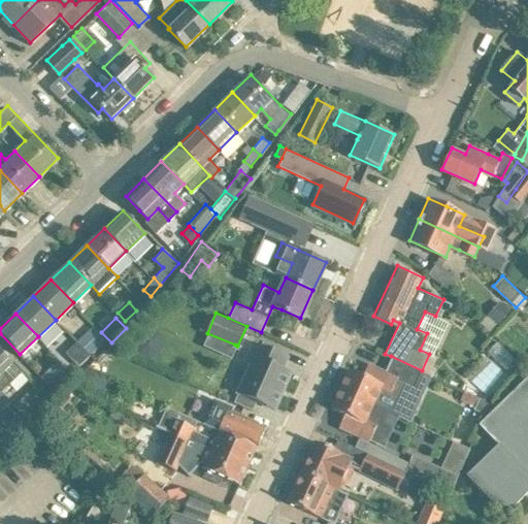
[(89,354),(100,344),(93,336),(83,347),(89,354)]
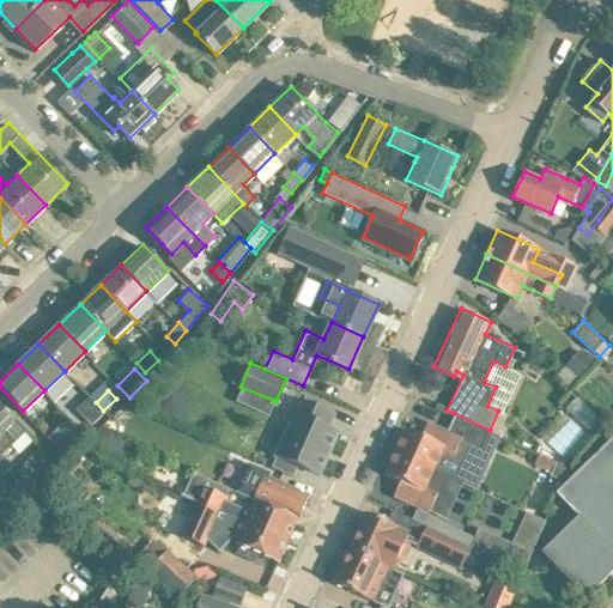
[(565,406),(596,436),(611,421),(600,412),(598,414),(577,394),(565,406)]
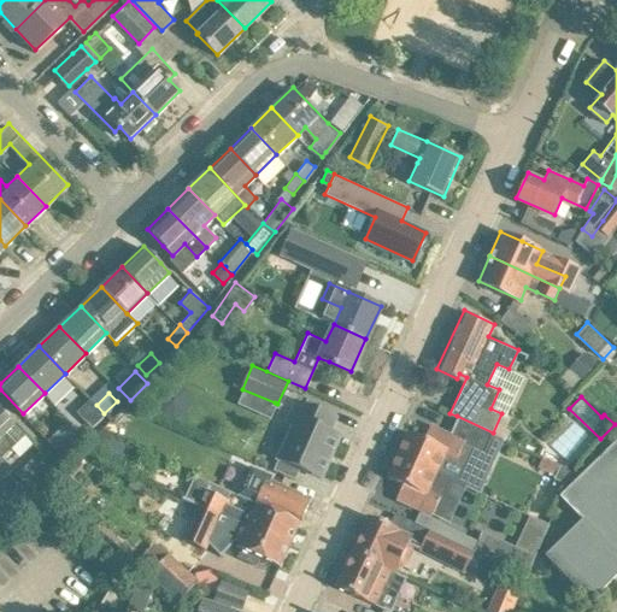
[(97,405),(89,398),(77,410),(92,424),(104,413),(97,405)]
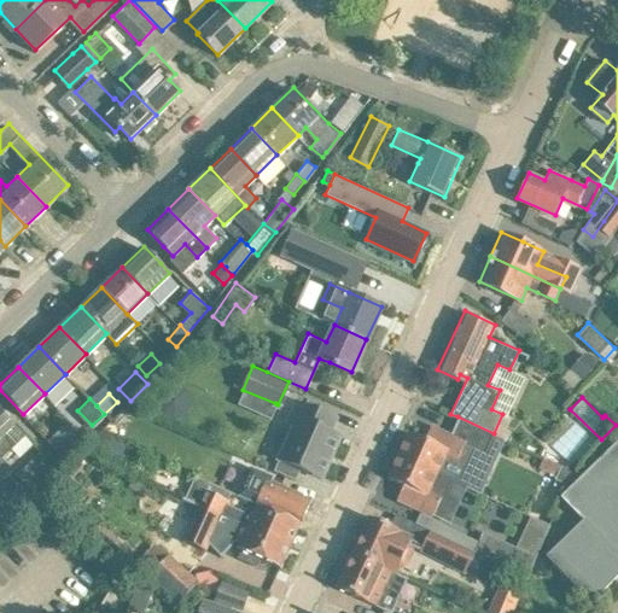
[(278,457),(299,467),(321,477),(339,435),(330,431),(336,418),(296,400),(290,413),(297,416),(278,457)]
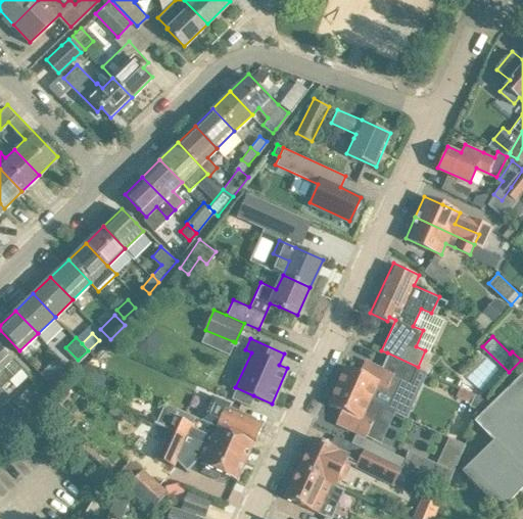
[(0,347),(0,383),(2,386),(22,367),(13,357),(11,360),(0,347)]
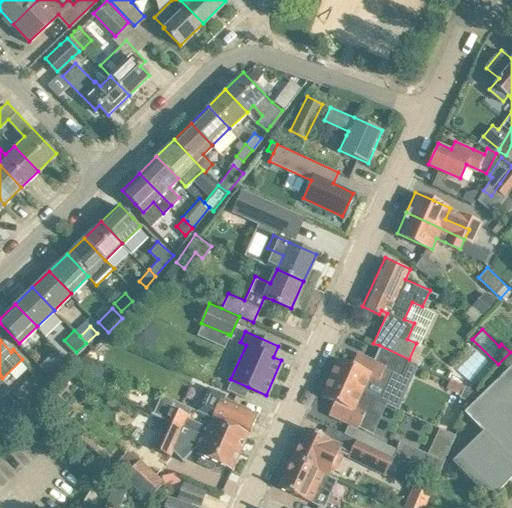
[(402,374),(409,359),(379,345),(373,360),(357,352),(352,363),(339,357),(331,376),(361,391),(368,377),(378,382),(385,367),(402,374)]
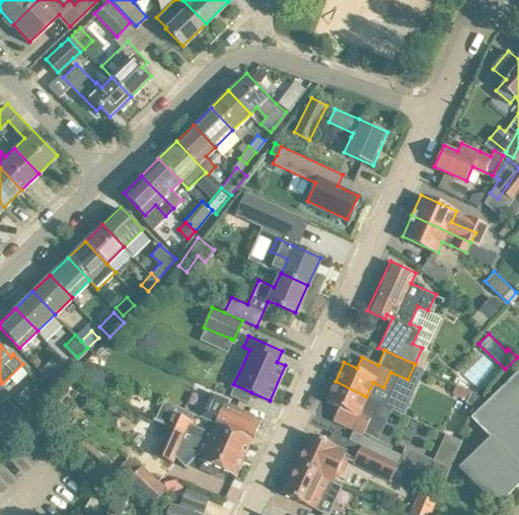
[(57,353),(40,369),(52,382),(69,365),(57,353)]
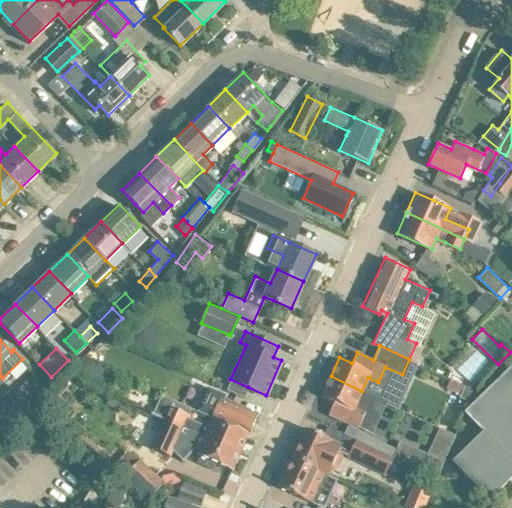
[(511,363),(465,409),(483,429),(452,459),(489,498),(511,475),(511,363)]
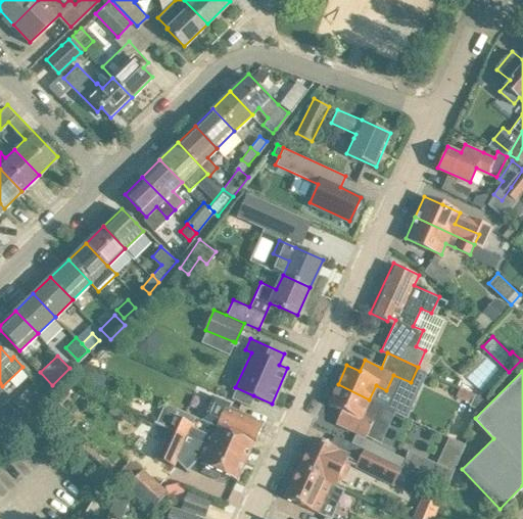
[(46,391),(30,374),(19,384),(25,389),(14,399),(25,411),(46,391)]
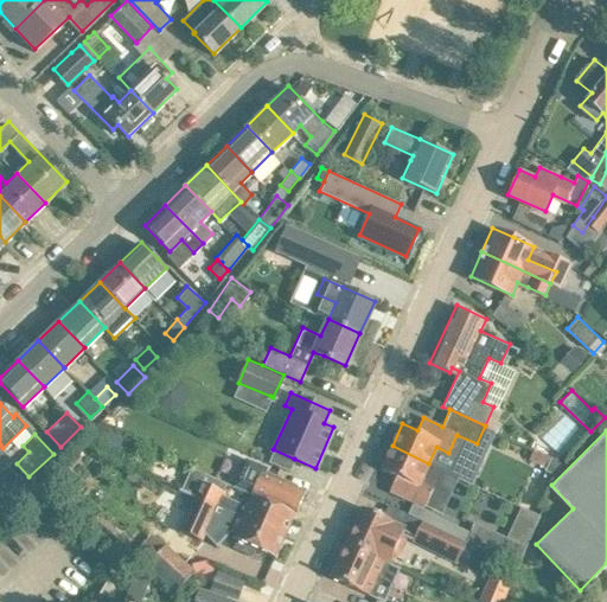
[(0,444),(0,463),(4,468),(13,459),(2,448),(0,444)]
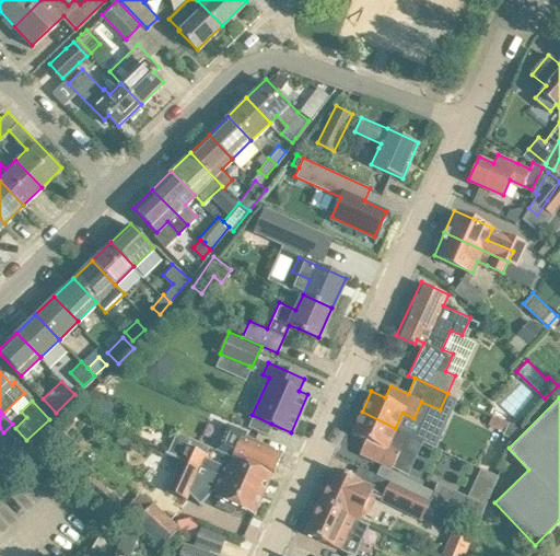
[(423,440),(395,428),(362,412),(352,433),(365,439),(360,451),(392,465),(408,473),(423,440)]
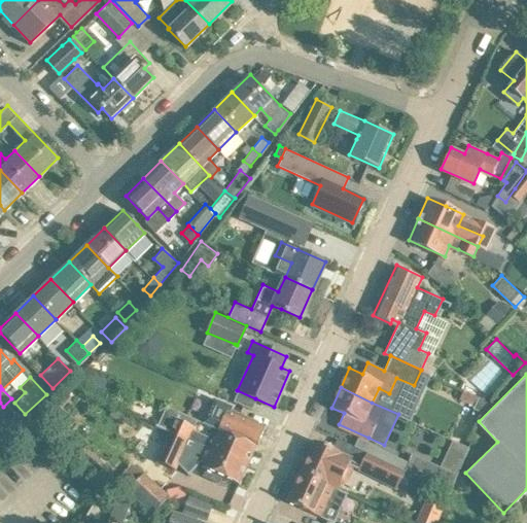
[(460,396),(475,404),(476,401),(481,403),(483,397),(464,389),(460,396)]
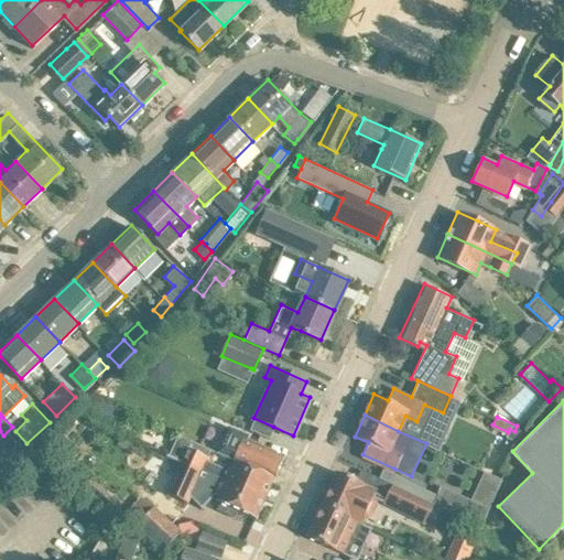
[(60,453),(71,440),(61,431),(50,444),(60,453)]
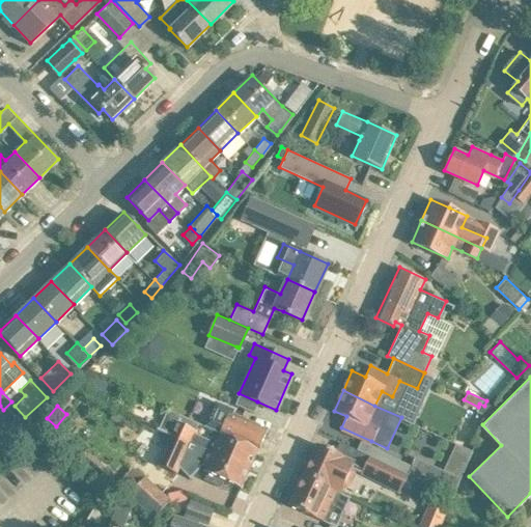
[(229,411),(220,431),(258,447),(268,427),(229,411)]
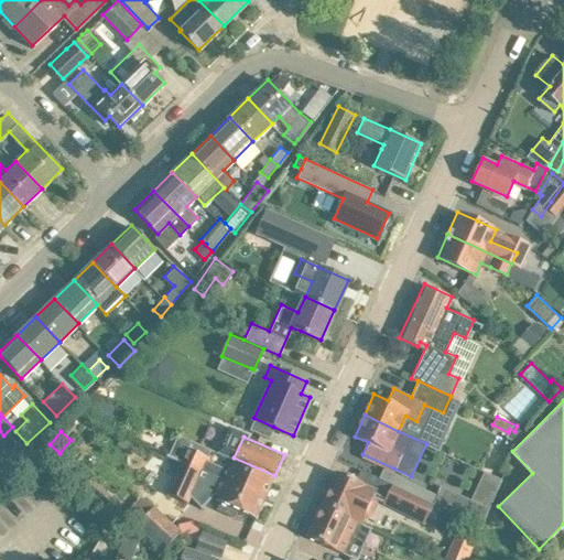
[(191,440),(182,460),(202,469),(202,467),(225,477),(266,496),(274,475),(234,458),(229,469),(206,459),(210,449),(191,440)]
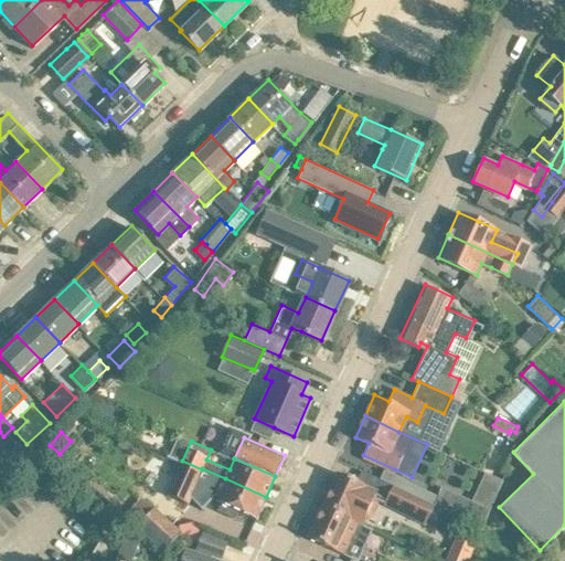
[(182,461),(163,452),(149,484),(188,501),(202,469),(182,461)]
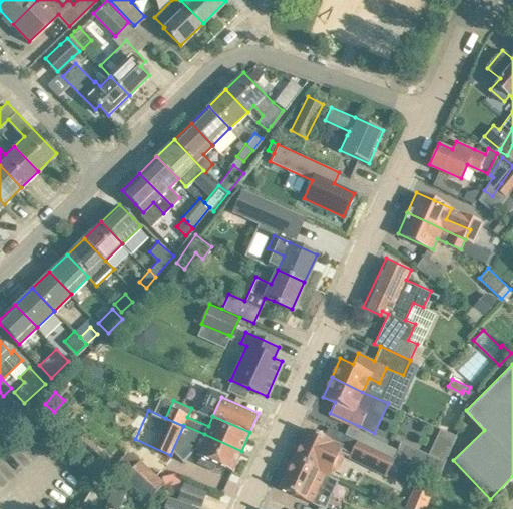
[(328,474),(335,459),(339,451),(386,474),(395,457),(394,456),(385,452),(346,434),(341,444),(308,429),(294,458),(328,474)]
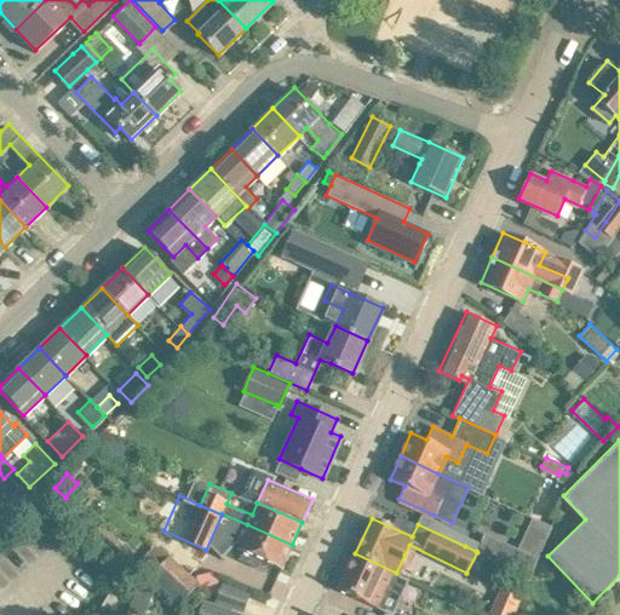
[(436,523),(432,530),(454,541),(458,533),(436,523)]
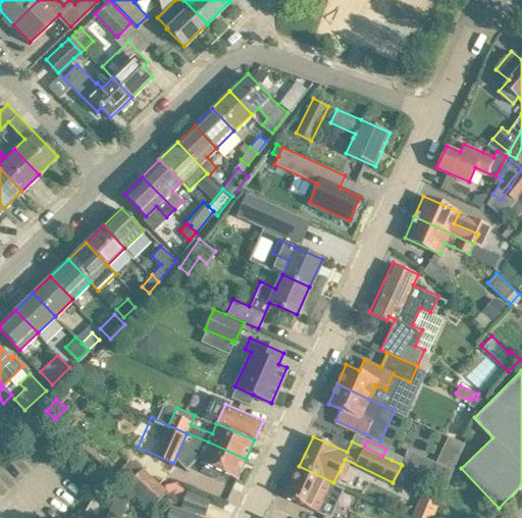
[(200,461),(204,463),(201,470),(216,476),(219,470),(237,478),(246,459),(208,442),(200,461)]
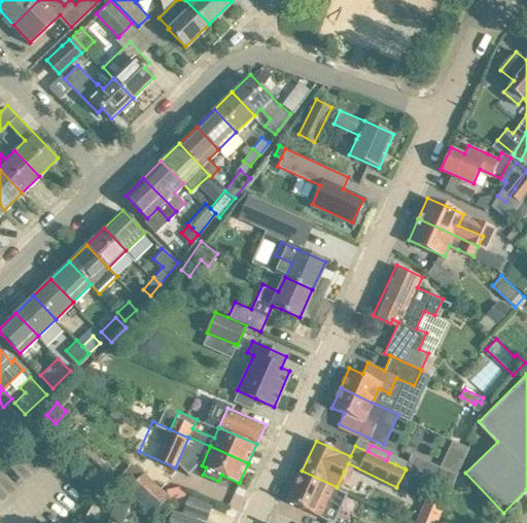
[(412,452),(405,468),(406,469),(449,490),(456,473),(412,452)]
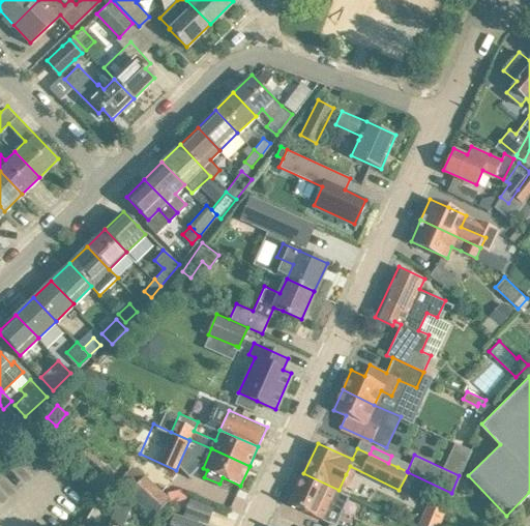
[(339,490),(303,473),(290,503),(325,520),(339,490)]
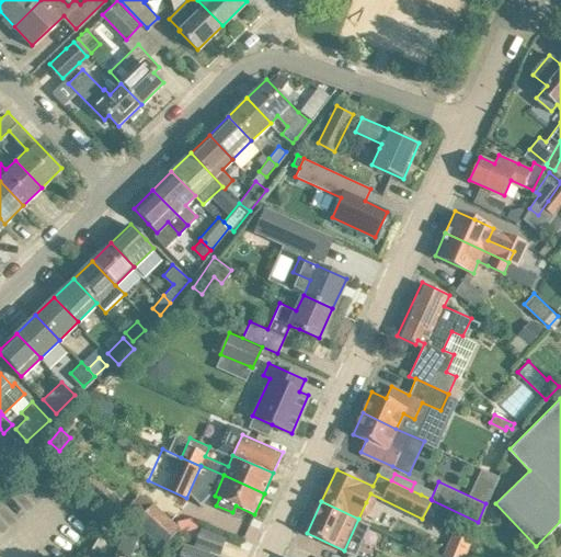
[(152,502),(135,522),(162,546),(179,527),(152,502)]
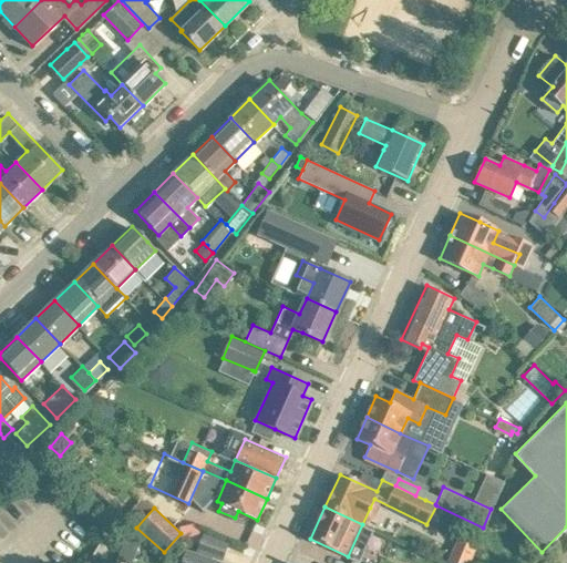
[(461,528),(446,561),(451,562),(468,562),(480,535),(461,528)]
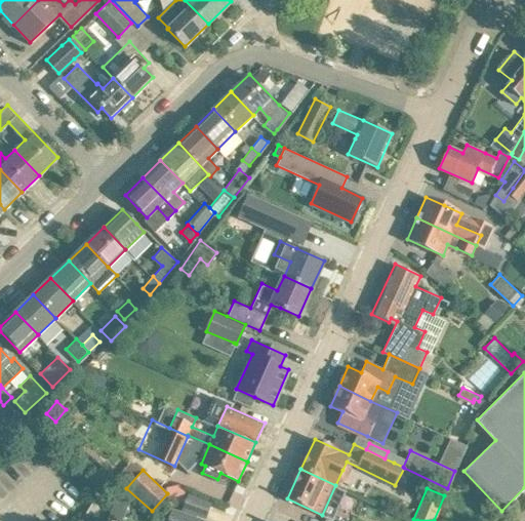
[(205,516),(210,502),(189,493),(184,508),(205,516)]
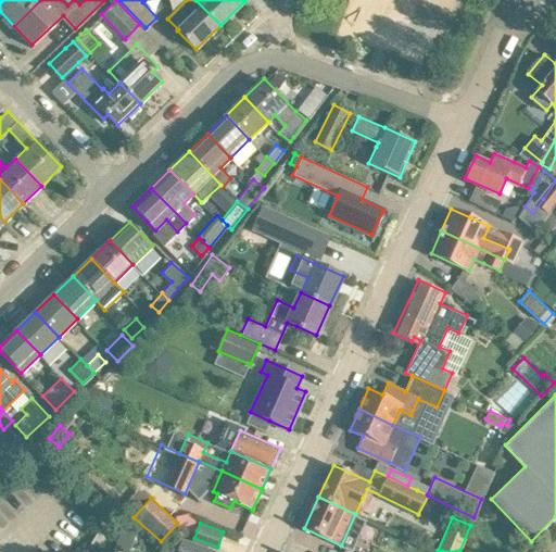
[(86,551),(97,551),(108,535),(99,529),(86,551)]
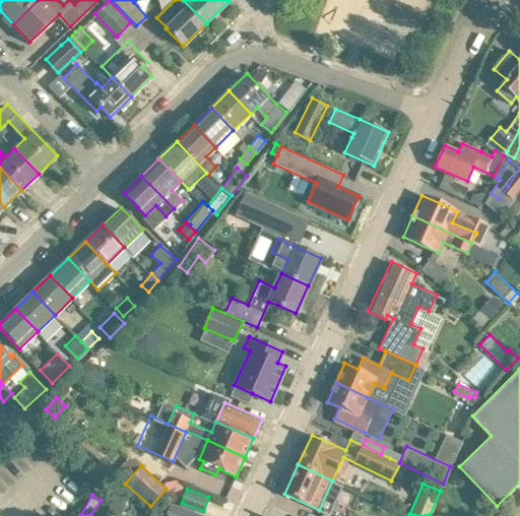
[(204,515),(171,503),(166,515),(204,515)]
